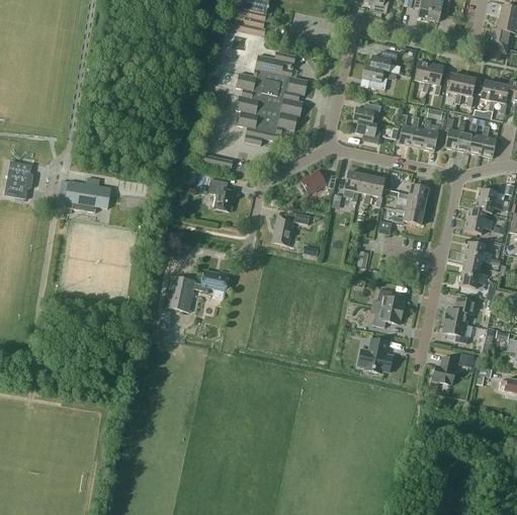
[(270,21),(273,7),(268,5),(269,0),(234,0),(229,27),(262,34),(265,20),(270,21)]
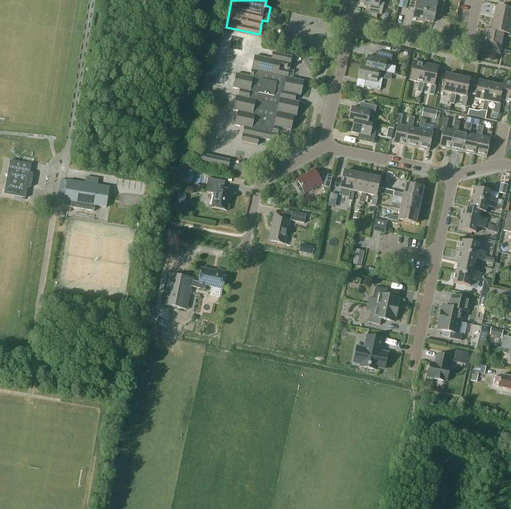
[(360,0),(360,1),(370,3),(369,9),(383,12),(385,1),(380,0),(360,0)]
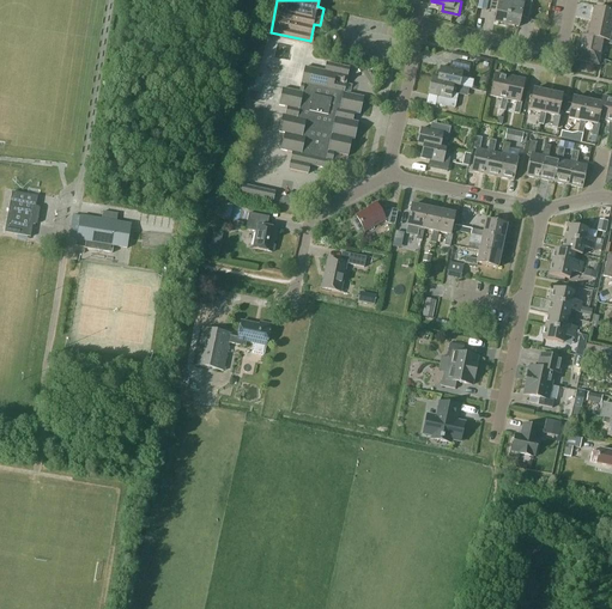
[(495,19),(507,22),(511,0),(491,0),(491,5),(497,6),(495,19)]
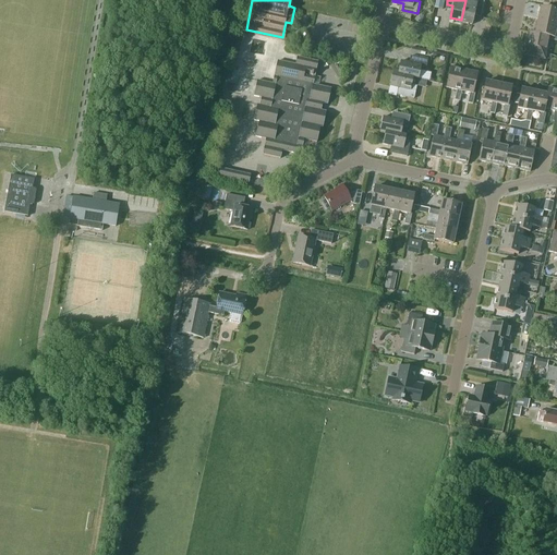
[(465,0),(461,20),(473,22),(475,10),(482,11),(484,0),(465,0)]
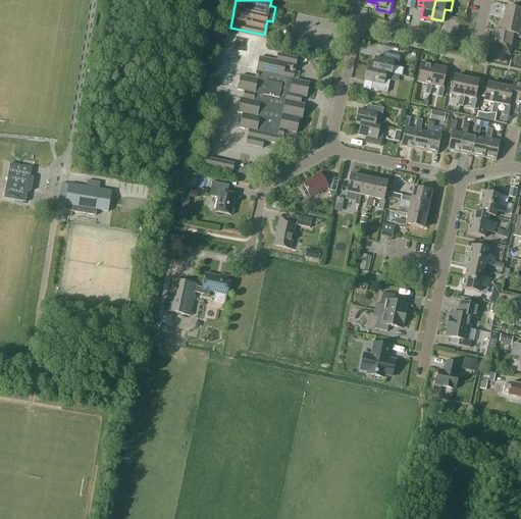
[(520,8),(506,5),(504,17),(520,21),(520,8)]
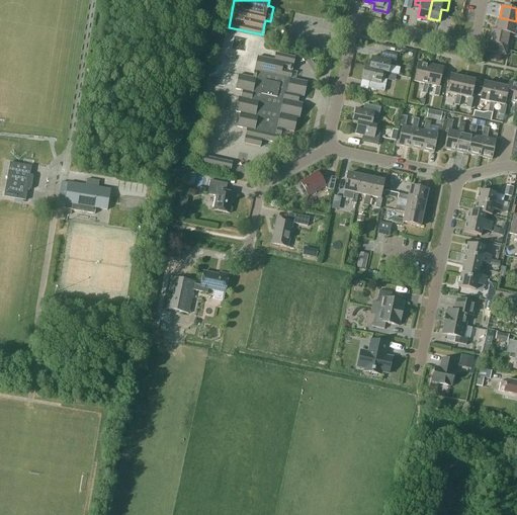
[(500,17),(498,28),(498,29),(515,32),(515,31),(516,27),(516,21),(500,17)]
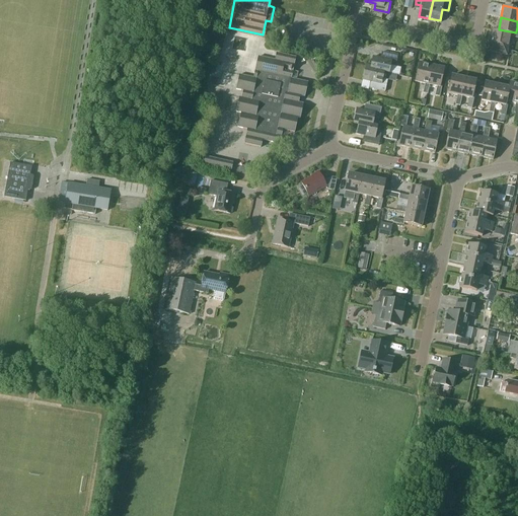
[(499,29),(499,28),(493,27),(490,41),(491,41),(490,50),(507,53),(511,34),(517,35),(517,31),(516,31),(516,32),(499,29)]
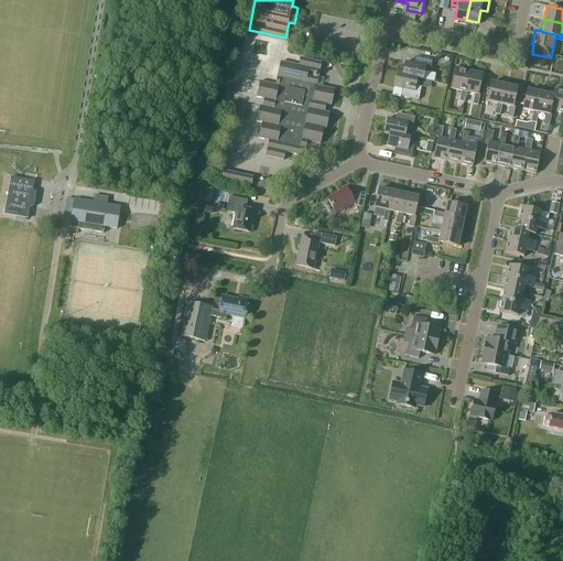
[(431,71),(433,57),(419,54),(417,62),(405,58),(403,69),(403,73),(418,76),(423,77),(433,79),(434,72),(431,71)]
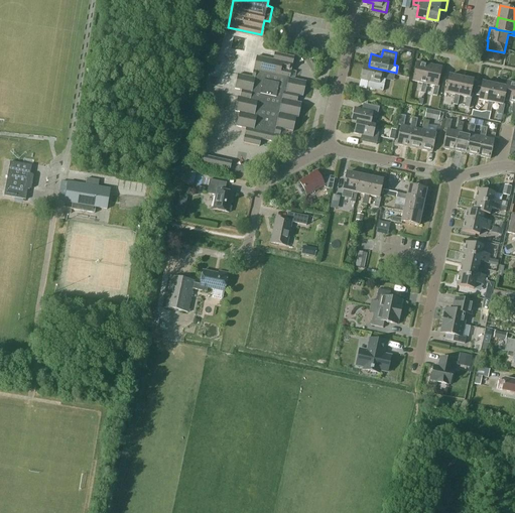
[(299,115),(302,101),(297,100),(299,93),(303,94),(306,80),(290,76),(295,54),(275,50),(274,56),(257,53),(252,75),(238,72),(235,86),(243,88),(241,94),(239,94),(236,108),(241,109),(238,124),(247,126),(244,140),(260,143),(261,136),(278,140),(281,126),(293,129),(296,114),(299,115)]
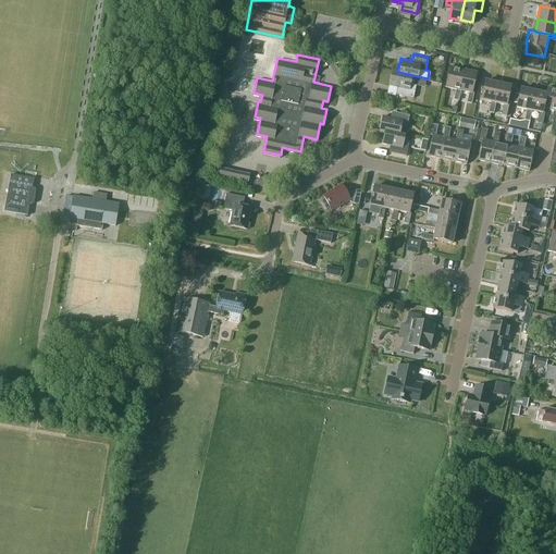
[(459,99),(461,88),(459,88),(464,68),(451,64),(446,85),(456,87),(454,98),(459,99)]
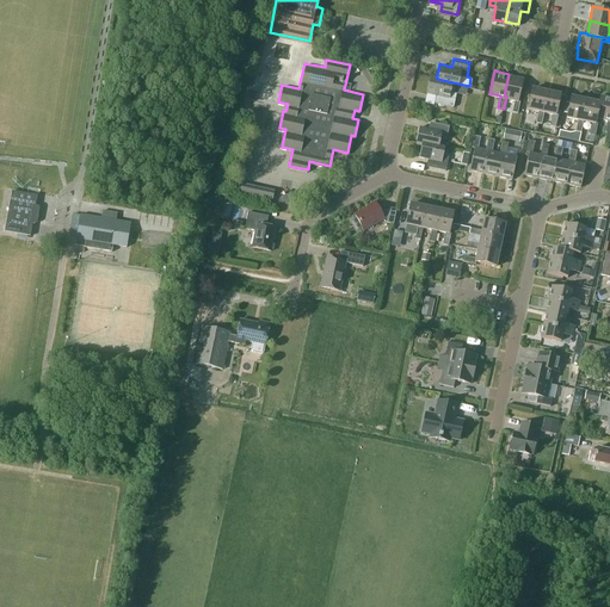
[(451,90),(453,82),(437,79),(437,75),(432,74),(427,92),(439,94),(438,101),(455,105),(457,91),(451,90)]
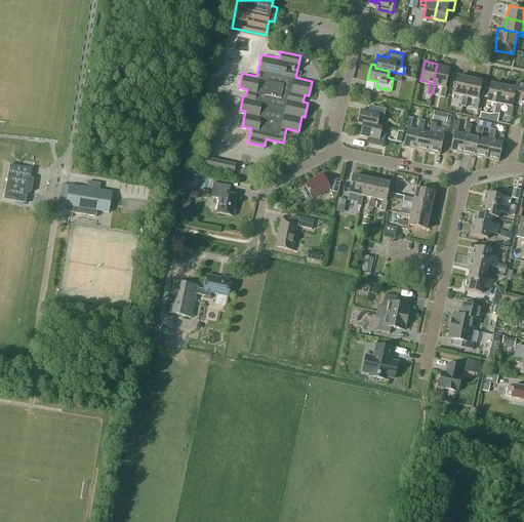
[(433,83),(435,83),(442,85),(440,94),(445,95),(447,85),(445,85),(449,67),(437,64),(433,83)]
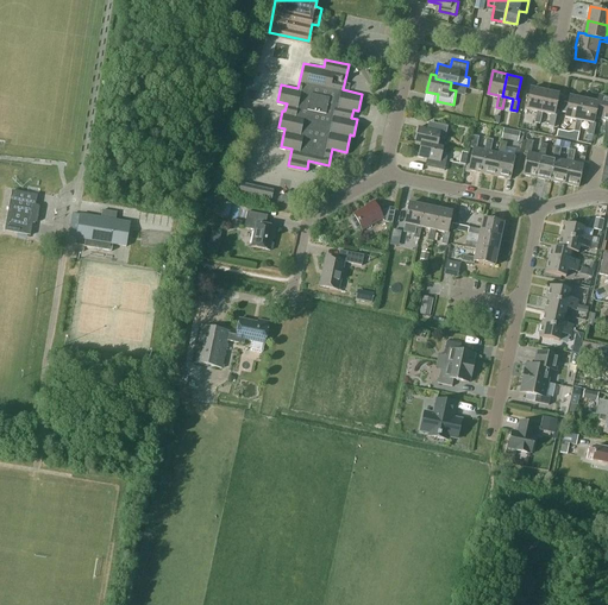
[(540,121),(543,111),(540,109),(545,89),(531,86),(526,106),(538,108),(536,120),(540,121)]
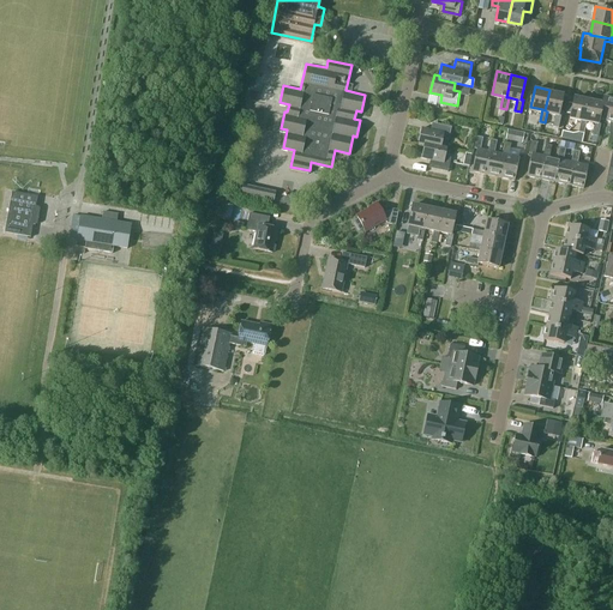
[(545,110),(547,112),(556,113),(553,124),(559,125),(562,114),(559,114),(564,92),(550,90),(545,110)]
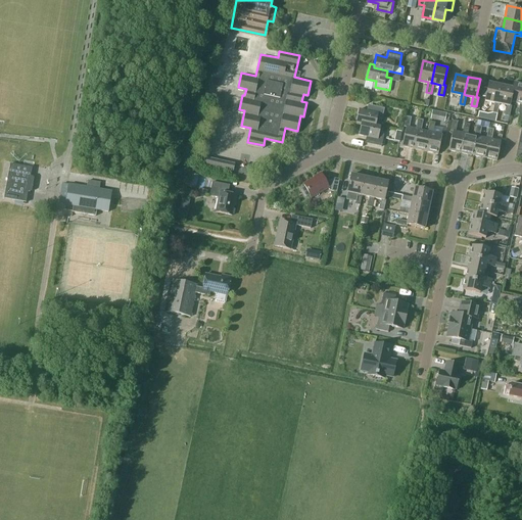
[(496,119),(499,111),(500,102),(497,101),(502,84),(489,81),(485,99),(495,101),(493,110),(494,110),(493,117),(496,119)]
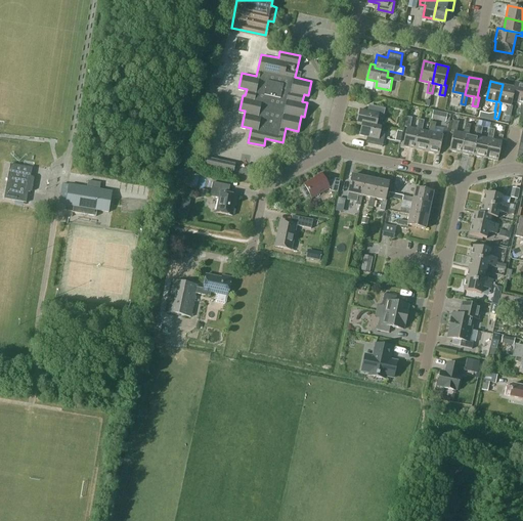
[(522,82),(516,81),(515,86),(512,100),(521,101),(519,112),(522,112),(522,82)]
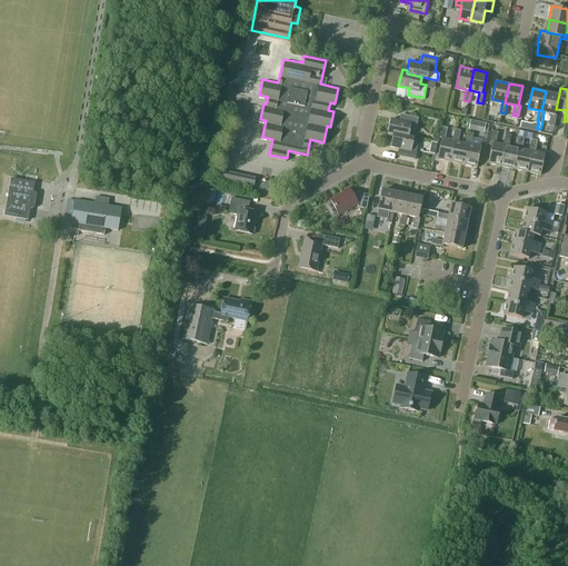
[(559,93),(546,91),(541,110),(544,111),(552,112),(550,123),(555,125),(557,113),(555,113),(556,109),(559,93)]
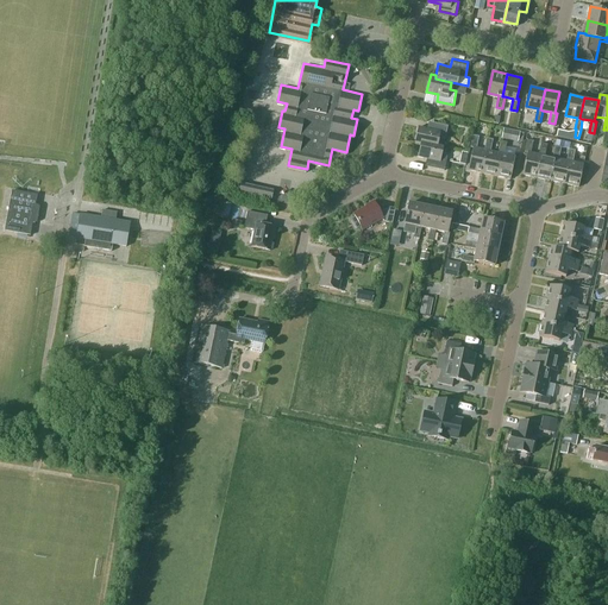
[(422,139),(439,143),(440,136),(446,137),(449,123),(433,119),(431,127),(420,124),(417,142),(421,143),(422,139)]
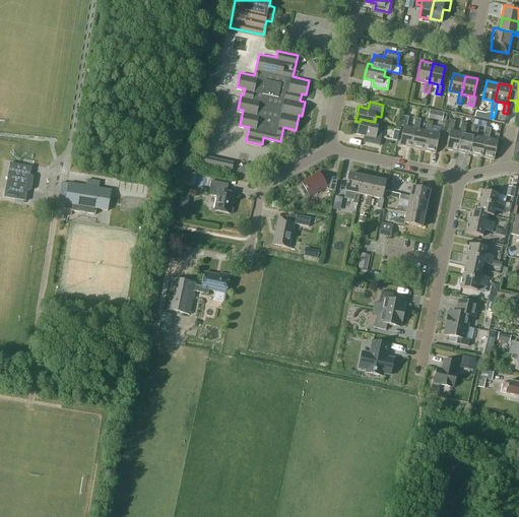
[(429,116),(443,119),(445,111),(431,108),(429,116)]
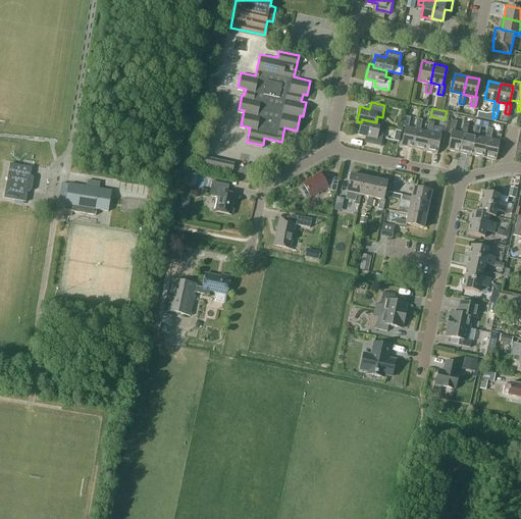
[(418,126),(416,126),(410,125),(412,115),(406,114),(404,124),(406,124),(402,144),(413,146),(418,126)]
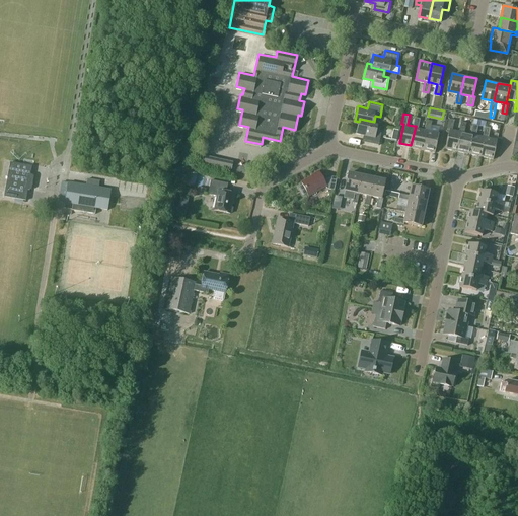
[(416,116),(414,126),(416,126),(411,145),(423,148),(427,129),(426,128),(419,127),(421,117),(416,116)]
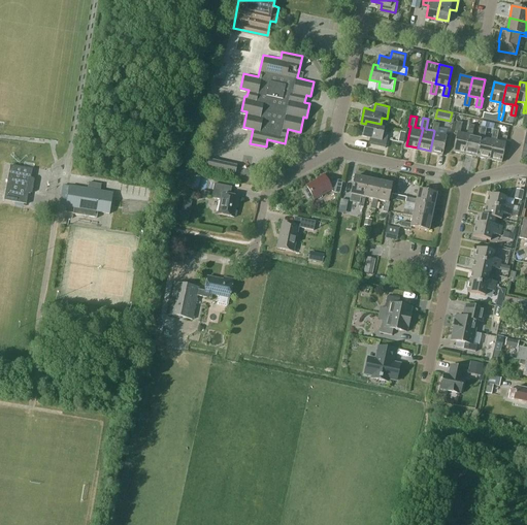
[(470,133),(467,132),(461,131),(463,121),(458,119),(456,129),(458,130),(454,149),(466,152),(470,133)]
